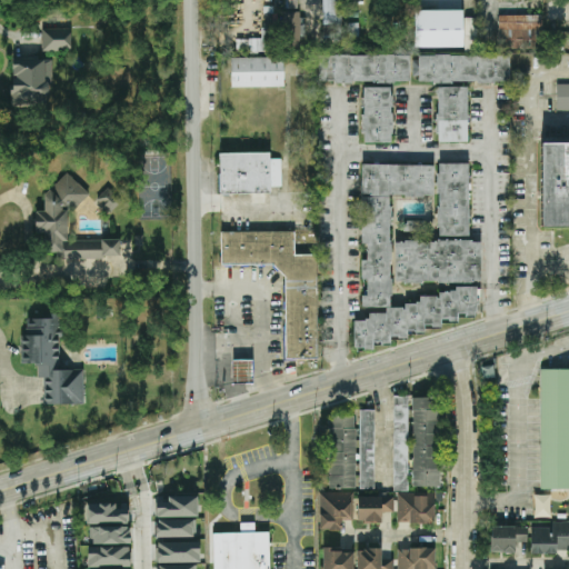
[(297,0),(286,0),(286,9),(297,9),(297,0)]
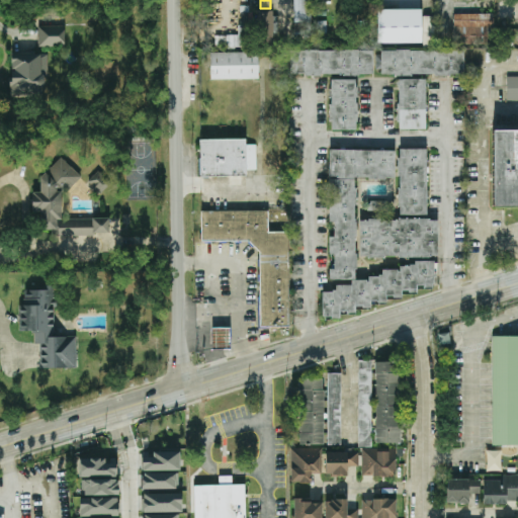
[(293,0),(294,23),(311,22),(310,0),(293,0)]
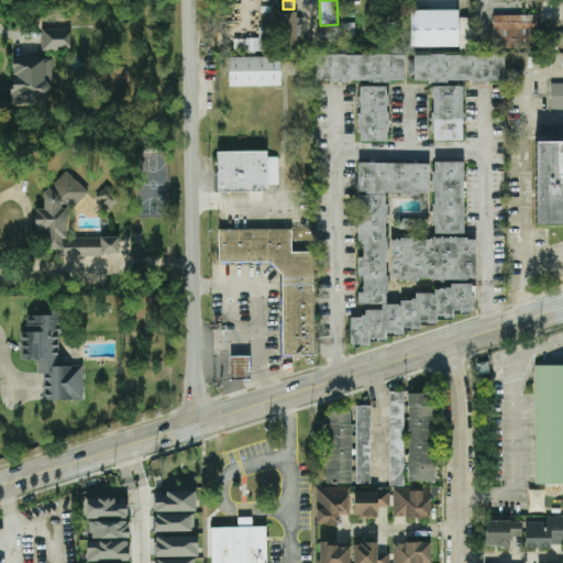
[(457,11),(410,10),(410,47),(457,47),(457,11)]
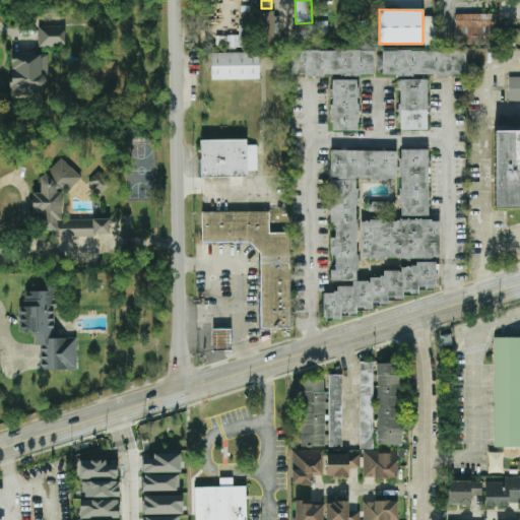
[(216,48),(247,47),(247,26),(258,26),(258,44),(275,43),(274,34),(278,34),(277,11),(240,12),(241,36),(216,37),(216,48)]
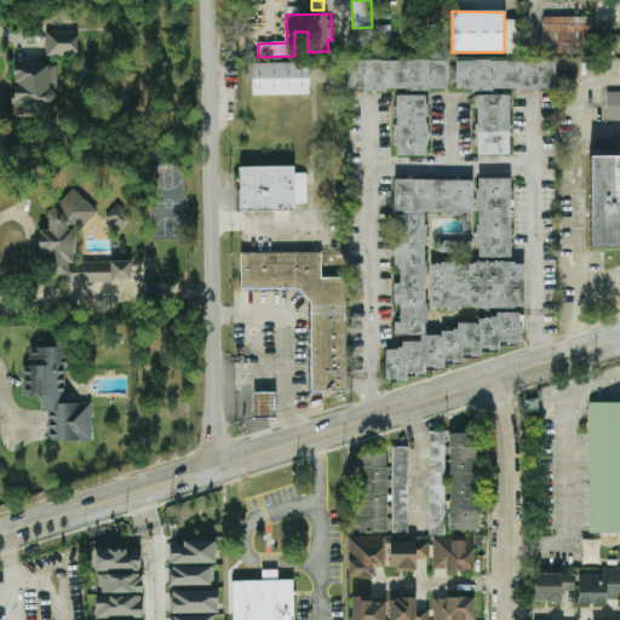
[(590,17),(544,17),(544,55),(591,53),(590,17)]
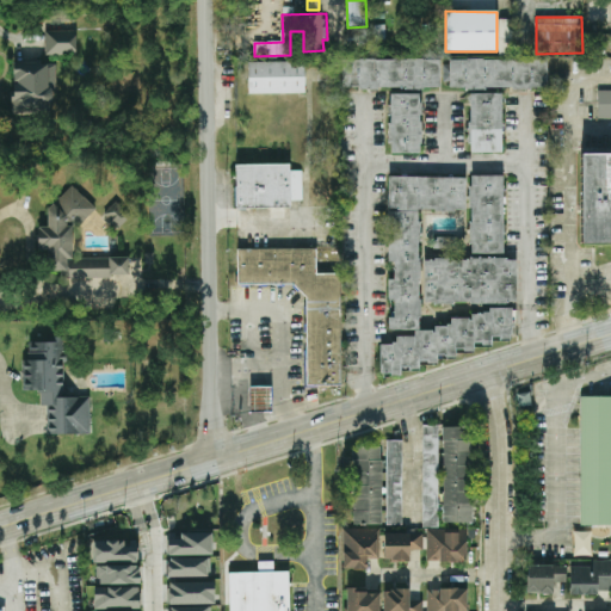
[(45,55),(75,55),(76,31),(45,31),(45,55)]
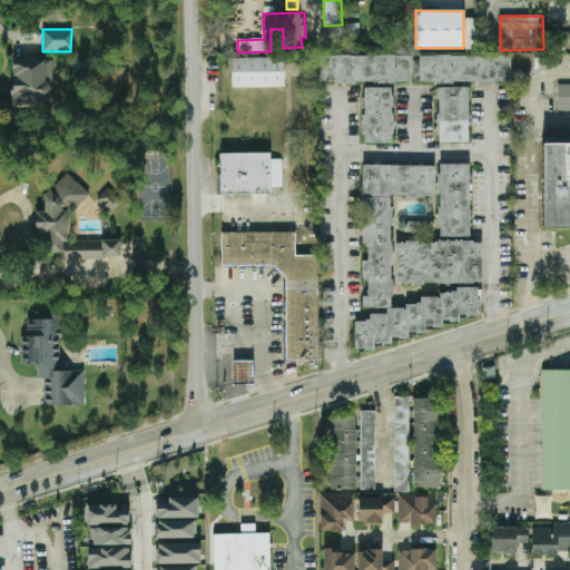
[(410,56),(318,56),(320,84),(410,82),(410,56)]
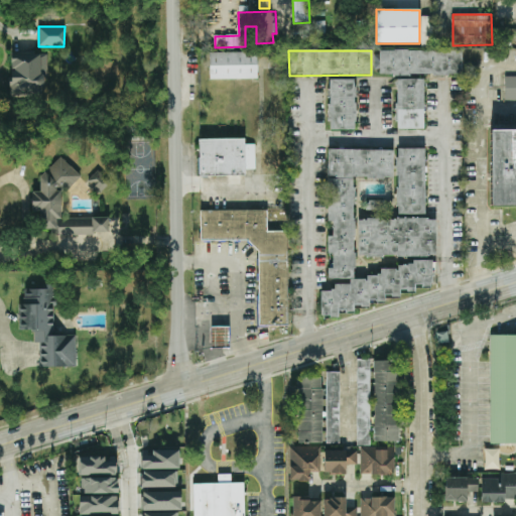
[(462,50),(380,50),(380,76),(396,76),(397,129),(424,129),(423,76),(462,75),(462,50)]
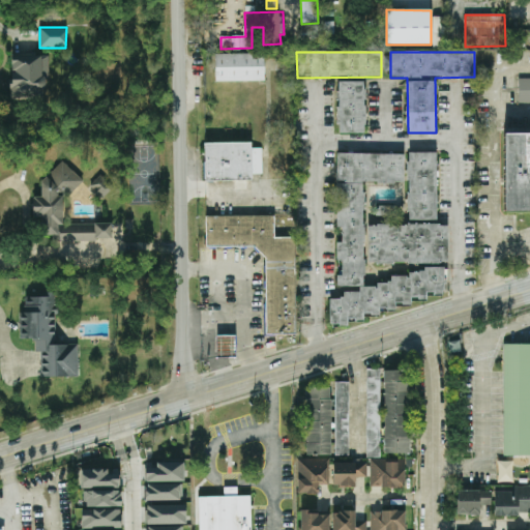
[(264,54),(215,54),(215,82),(264,81),(264,54)]
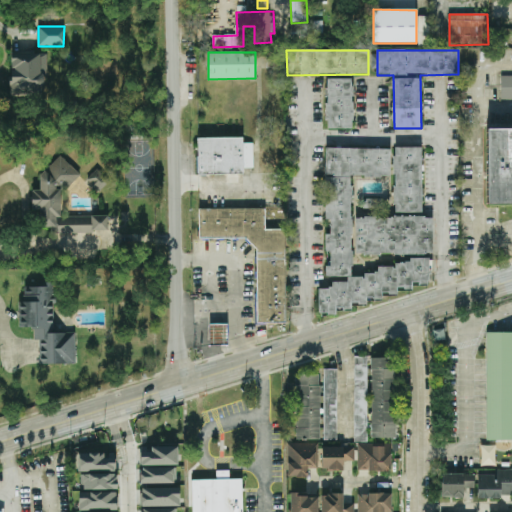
[(46,54),(10,54),(10,96),(45,96),(46,54)]
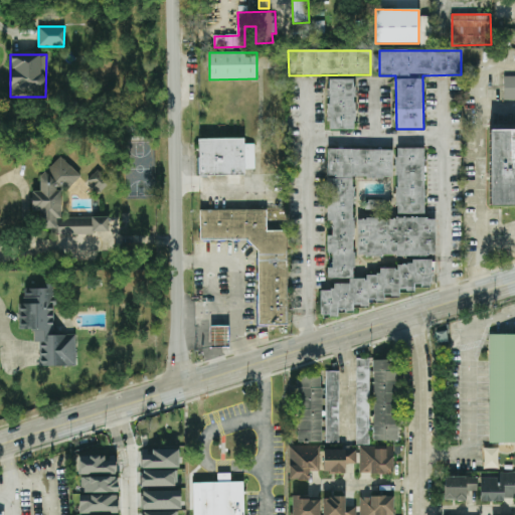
[(514,76),(504,76),(504,101),(514,100),(514,76)]
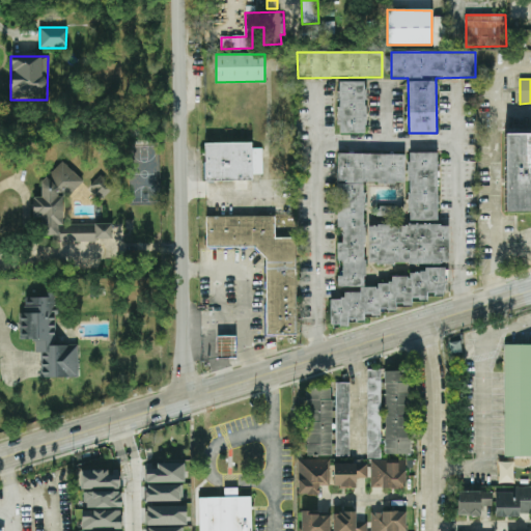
[(366,134),(366,82),(338,82),(338,134),(366,134)]
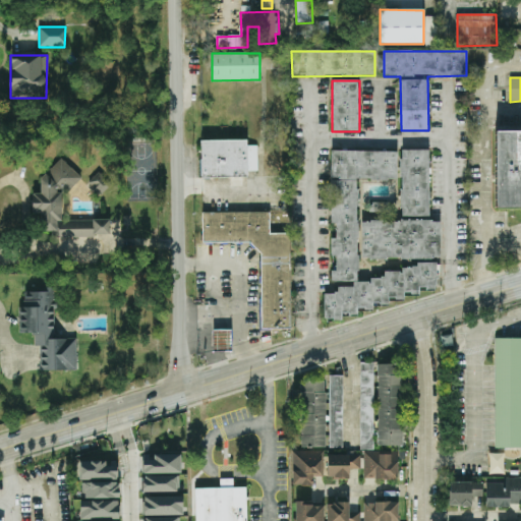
[(520,130),(495,131),(496,208),(520,208),(520,130)]
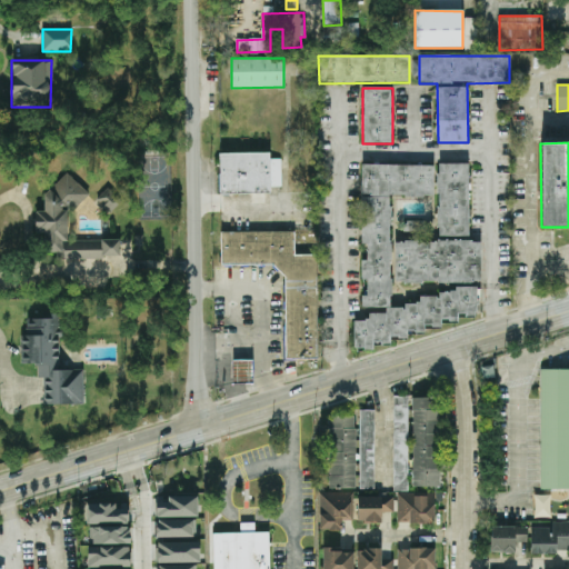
[(281,159),(270,159),(270,153),(219,155),(220,195),(271,193),(270,187),(281,187),(281,159)]
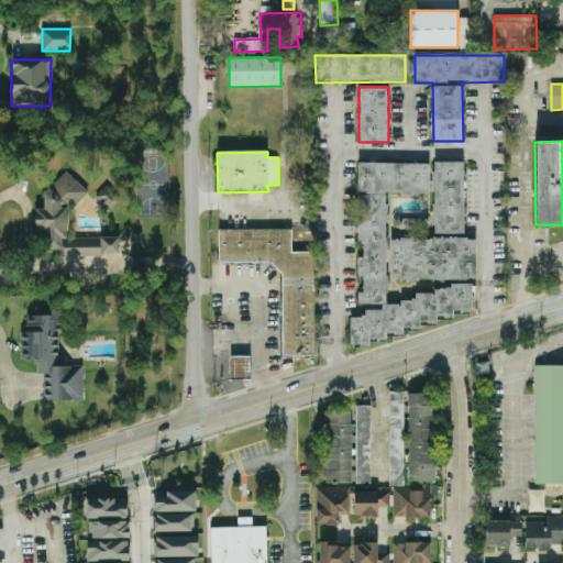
[(433,162),(433,240),(390,239),(390,279),(475,280),(475,239),(463,239),(464,162),(433,162)]
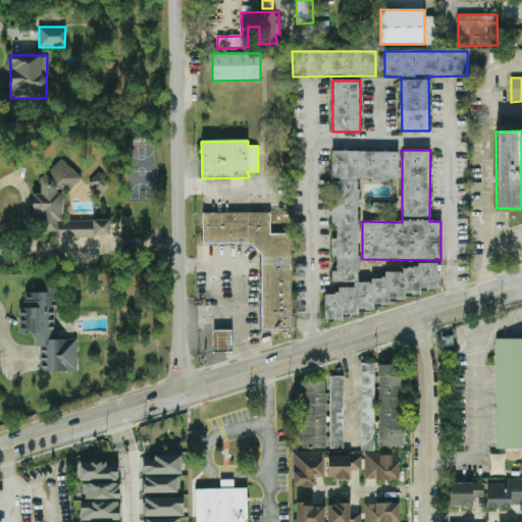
[(359,282),(357,180),(398,179),(397,151),(330,152),(331,213),(338,235),(331,237),(331,257),(336,257),(336,270),(331,272),(331,282),(337,282),(337,292),(324,296),(324,321),(342,320),(342,315),(358,315),(358,312),(405,298),(405,295),(420,295),(420,290),(438,290),(437,263),(427,263),(371,280),(371,282),(359,282)]
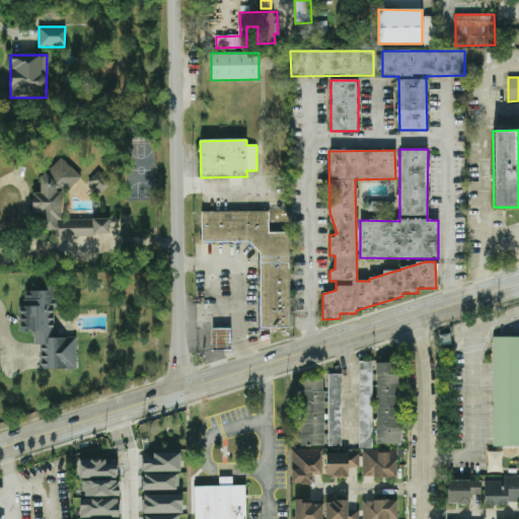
[(62,220),(62,193),(75,193),(75,165),(49,165),(49,175),(41,175),(41,194),(32,194),(32,213),(42,213),(42,231),(52,231),(52,235),(109,235),(109,220),(62,220)]
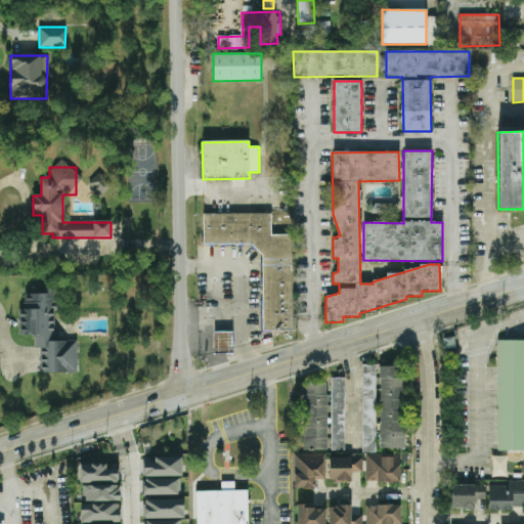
[(89,183),(100,195),(113,185),(100,172),(89,183)]
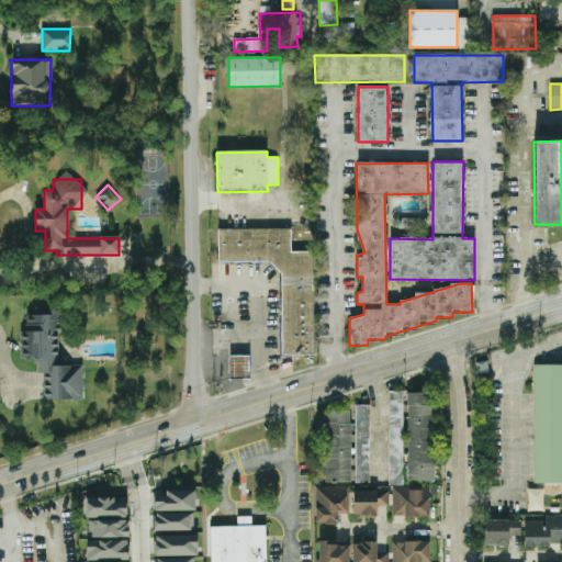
[(313,251),(291,253),(291,229),(218,229),(218,263),(281,262),(282,355),(314,355),(313,251)]
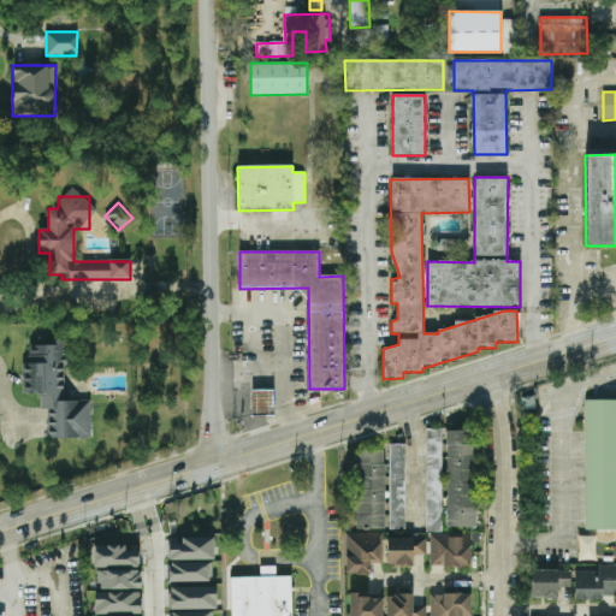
[(23,394),(22,363),(28,363),(28,345),(64,344),(64,356),(67,359),(66,366),(64,367),(64,395),(71,401),(89,401),(90,438),(47,438),(48,409),(41,409),(40,392),(23,394)]
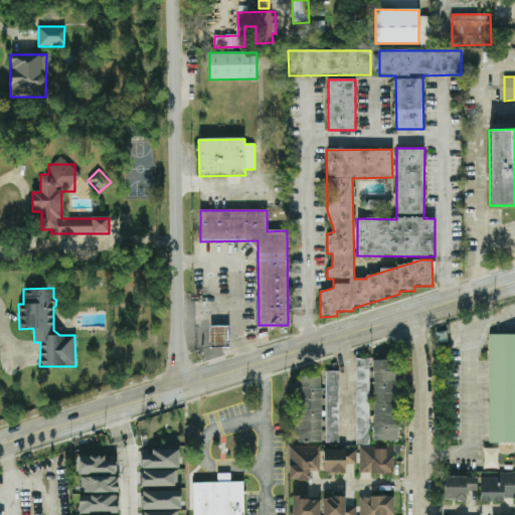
[(229,347),(228,326),(209,326),(210,347),(229,347)]
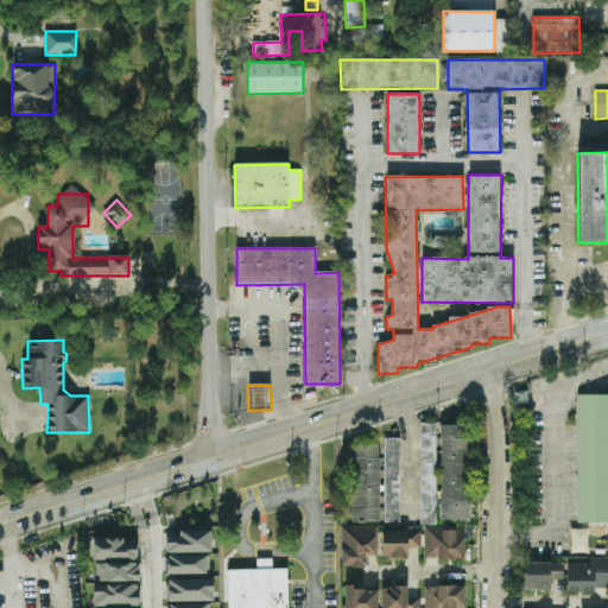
[(527,390),(513,392),(514,406),(529,404),(527,390)]
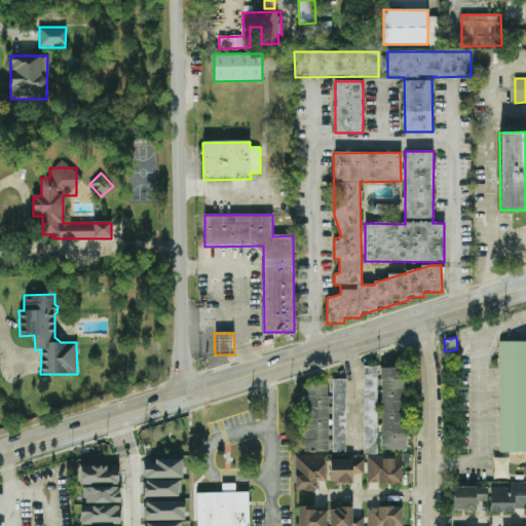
[(499,452),(525,452),(525,341),(500,341),(499,452)]
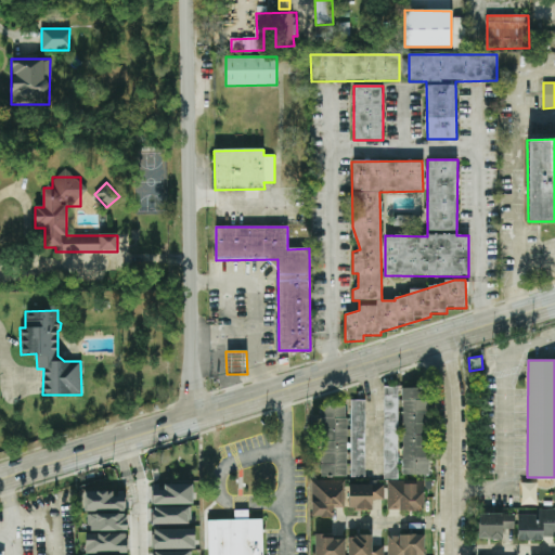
[(384,479),(399,479),(398,386),(383,386),(384,479)]
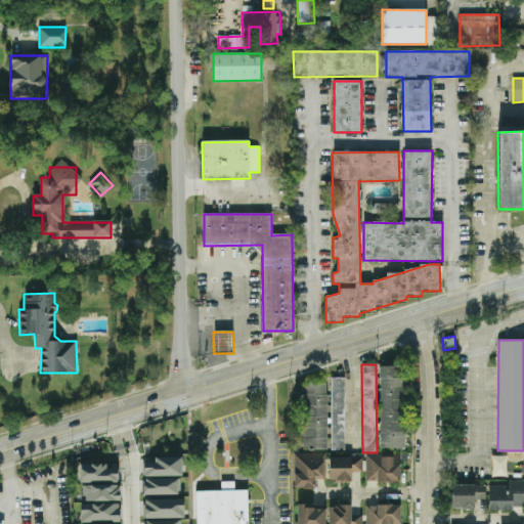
[(404,448),(403,366),(380,366),(380,448),(404,448)]
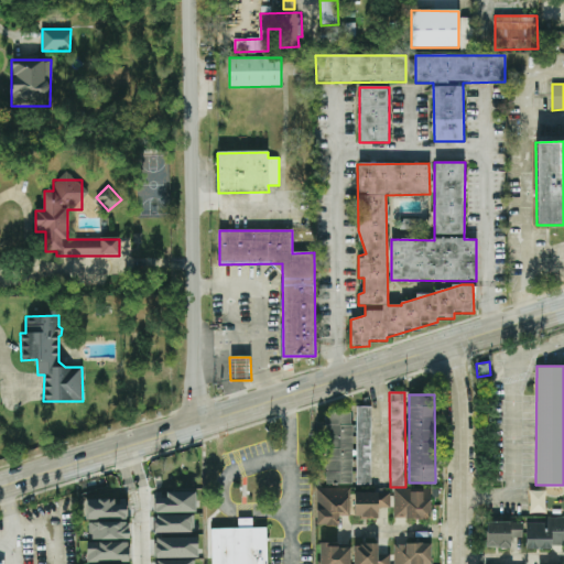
[(371,485),(372,408),(357,407),(356,485),(371,485)]
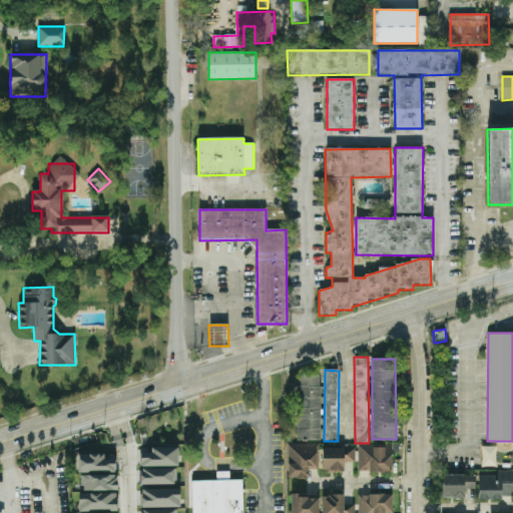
[(297,441),(321,441),(320,375),(297,376),(297,441)]
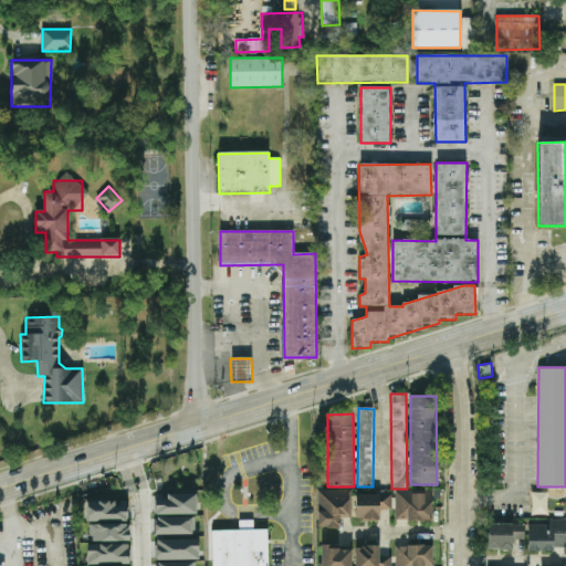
[(317,527),(339,527),(339,519),(350,519),(350,490),(317,491),(317,527)]
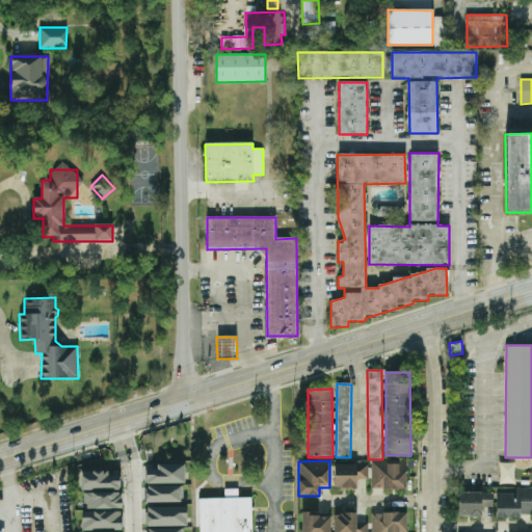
[(371,489),(399,490),(399,484),(406,484),(406,461),(372,461),(371,489)]
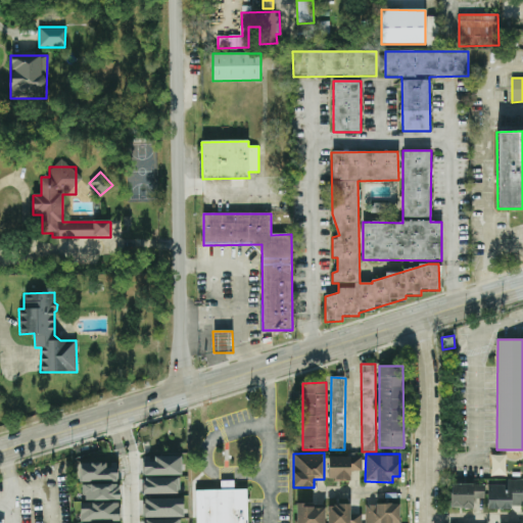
[(507,456),(491,456),(491,476),(507,476),(507,456)]
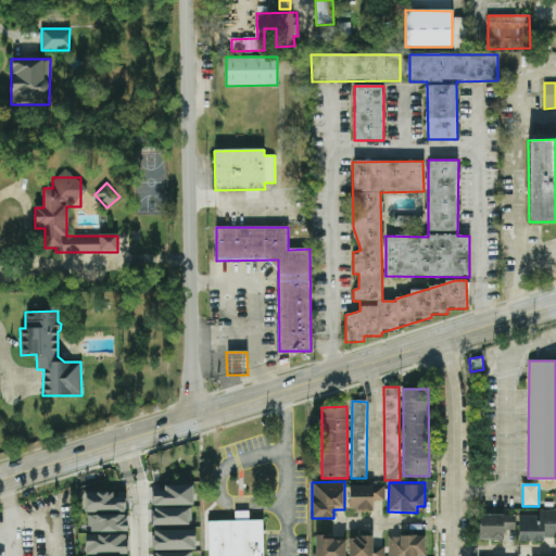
[(384,485),(350,485),(350,510),(373,510),(373,501),(384,501),(384,485)]
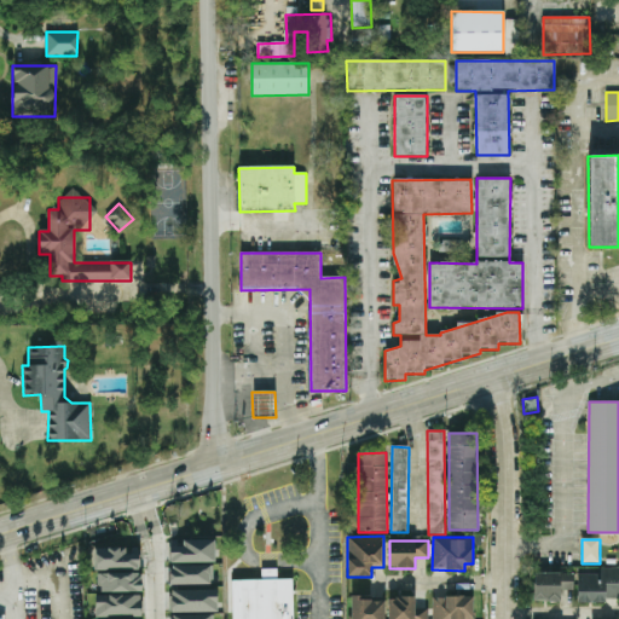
[(94,549),(94,571),(140,570),(139,554),(126,554),(126,548),(94,549)]
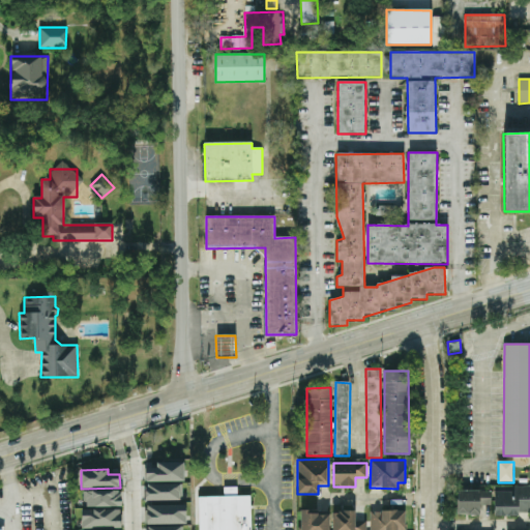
[(495,516),(529,514),(529,486),(495,488),(495,516)]
